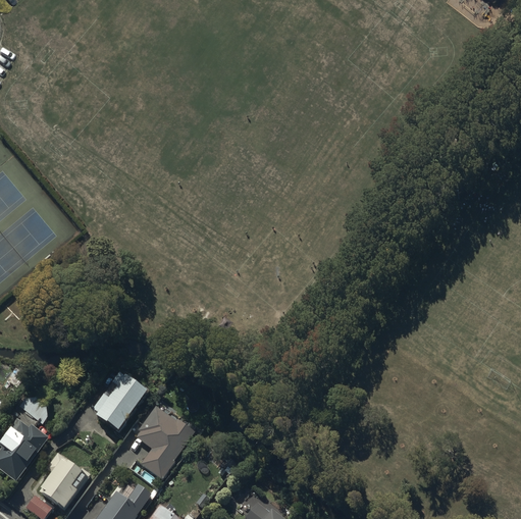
[(120,369),(92,408),(96,411),(95,414),(118,430),(148,388),(120,369)]
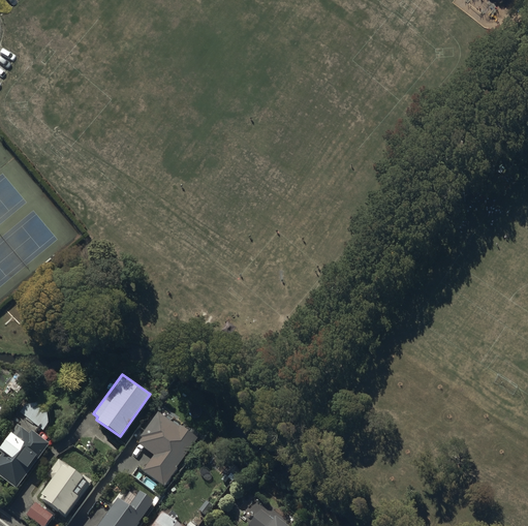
[(31,395),(19,410),(42,429),(55,412),(31,395)]
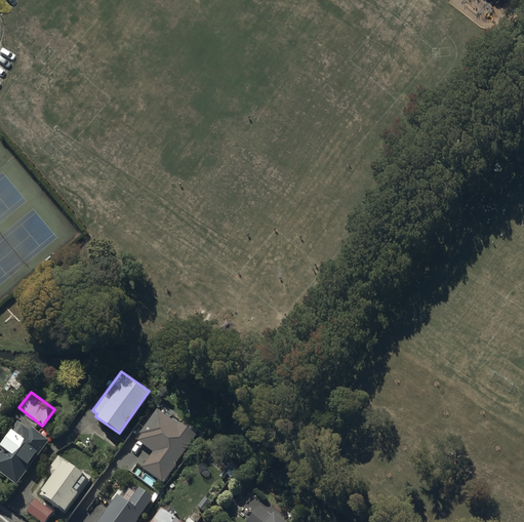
[(139,466),(163,481),(199,428),(161,403),(157,410),(154,408),(138,431),(140,433),(135,439),(151,449),(139,466)]
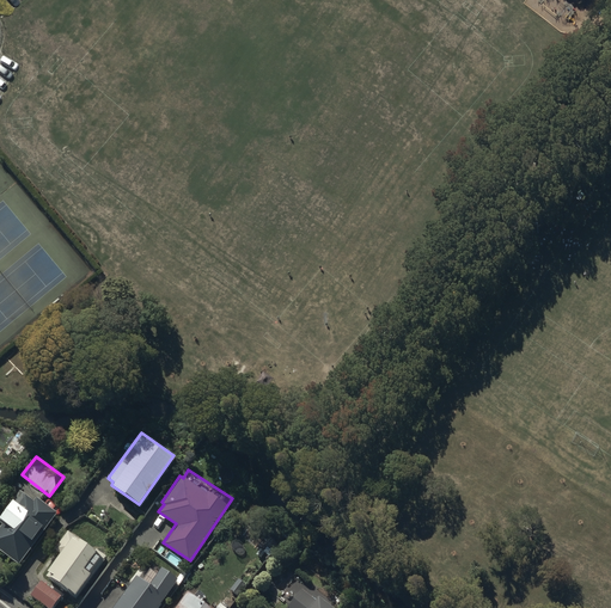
[(0,548),(18,562),(56,510),(36,495),(32,499),(25,493),(18,503),(12,499),(0,515),(0,520),(2,522),(0,524),(0,548)]
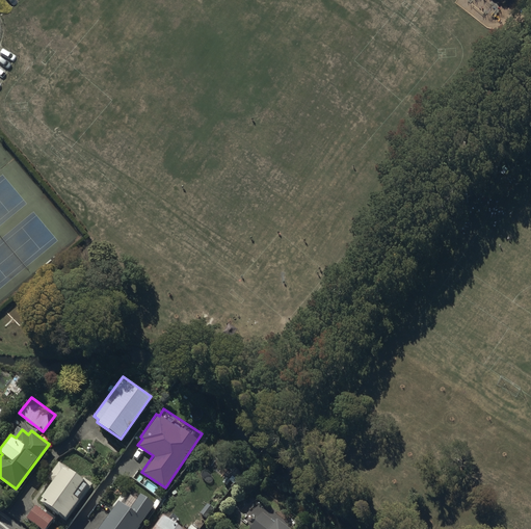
[(73,495),(83,480),(65,468),(67,467),(58,460),(46,476),(52,481),(41,497),(45,500),(44,502),(64,519),(79,499),(73,495)]
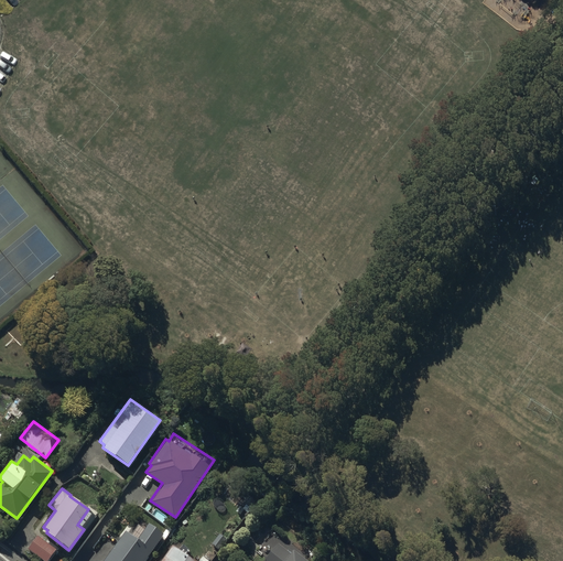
[(126,529),(100,560),(142,560),(163,535),(149,524),(138,538),(126,529)]
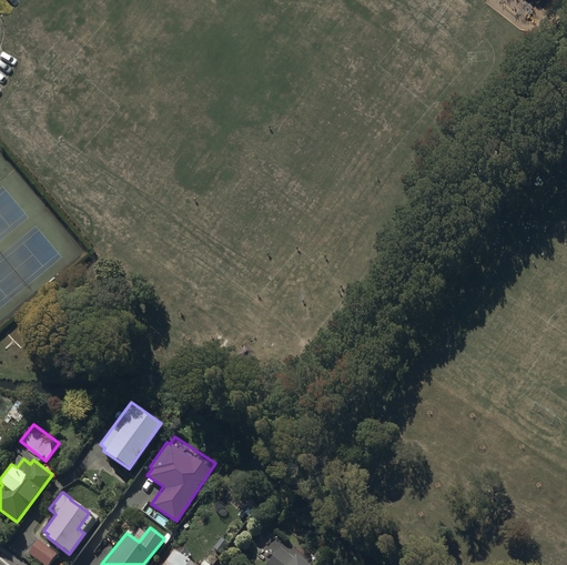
[(37,537),(27,552),(47,564),(57,551),(37,537)]
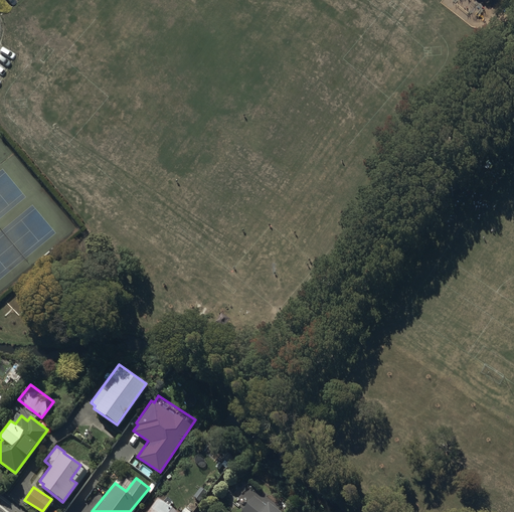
[(250,496),(238,511),(283,511),(268,501),(265,506),(250,496)]
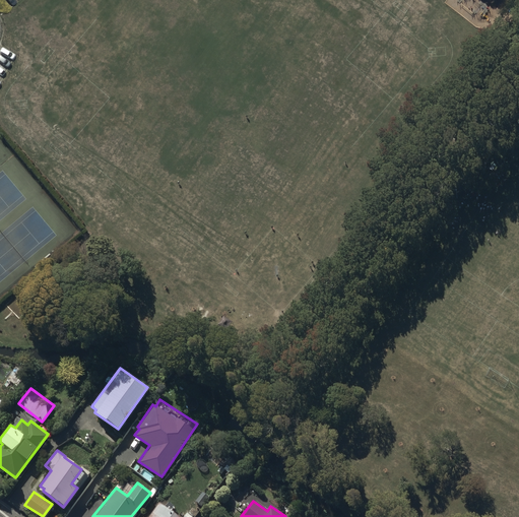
[(179,516),(158,503),(147,516),(179,516)]
